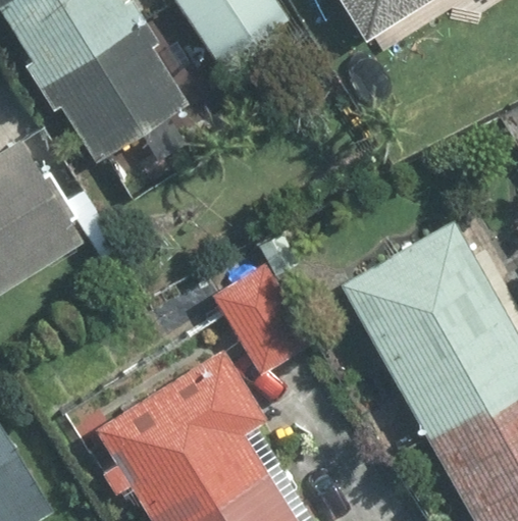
[(10,0),(6,3),(55,82),(151,22),(137,0),(10,0)]
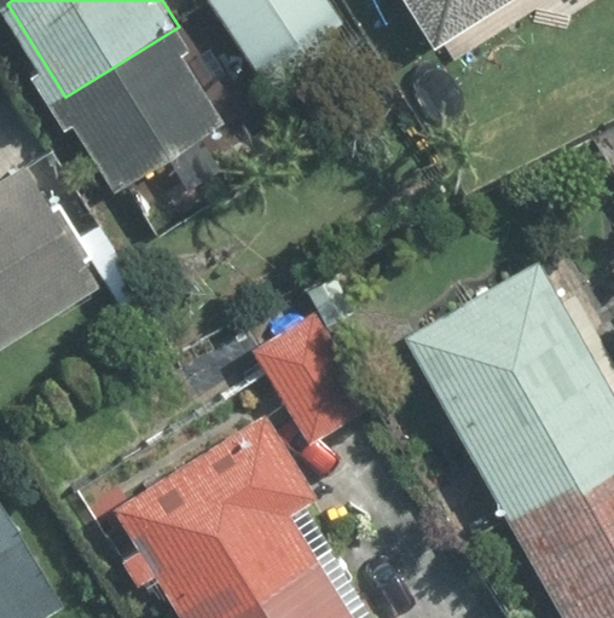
[(337,0),(215,0),(265,71),(348,16),(337,0)]
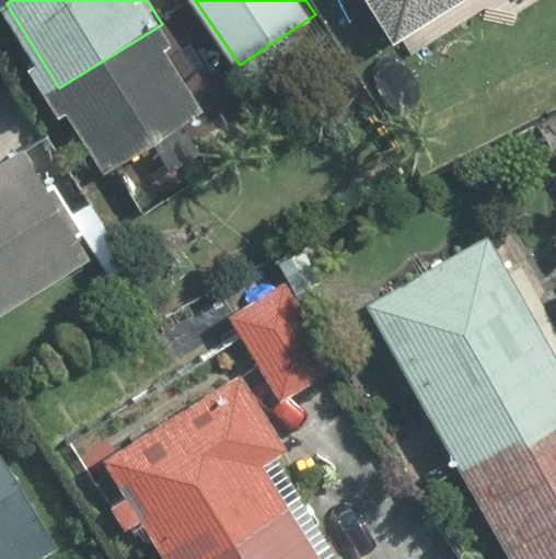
[(360,0),(385,44),(459,0),(360,0)]
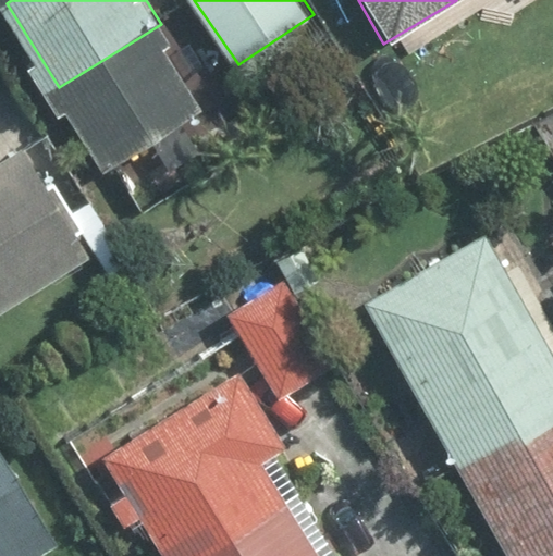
[(206,94),(161,24),(59,87),(103,158),(206,94)]
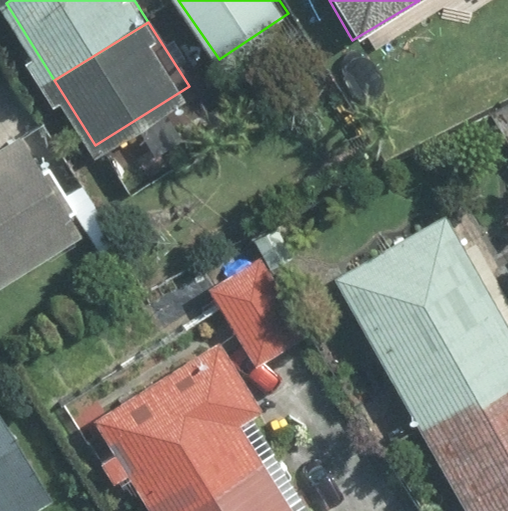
[(27,141),(0,157),(0,274),(79,226),(27,141)]
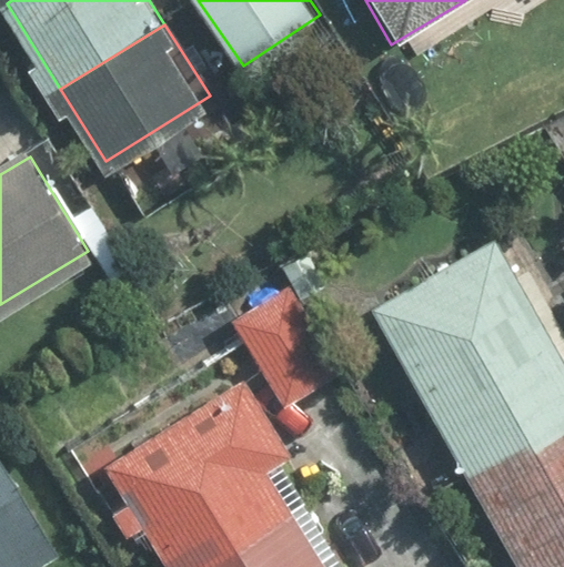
[(467,479),(563,425),(563,362),(499,242),(374,310),(467,479)]
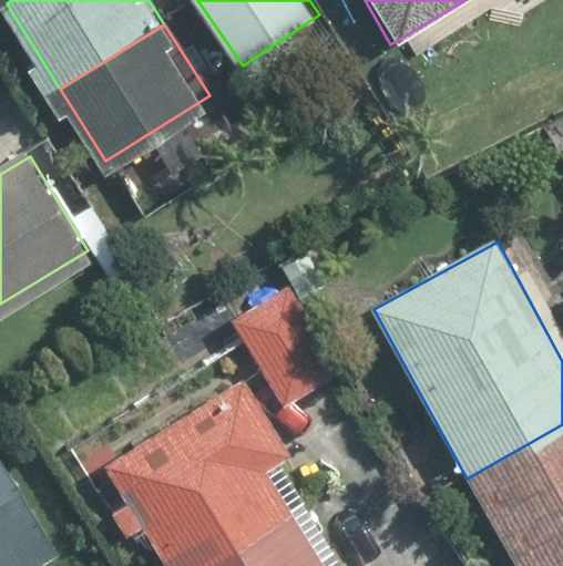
[(280,271),(229,305),(289,397),(340,364),(280,271)]
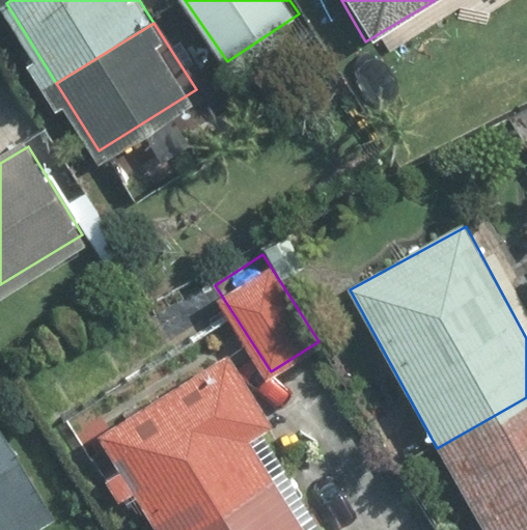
[(189,529),(284,472),(217,362),(90,440),(144,529),(189,529)]
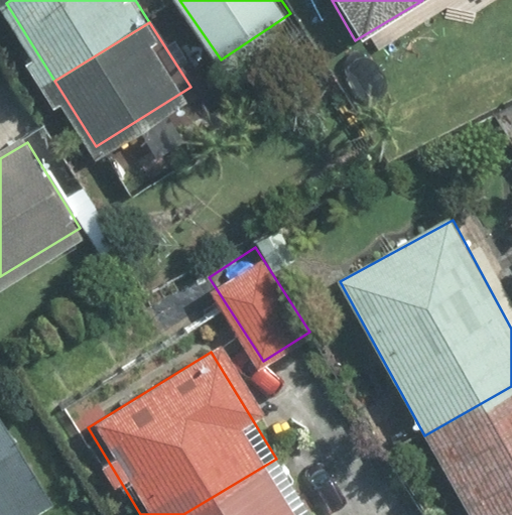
[(511,514),(511,386),(424,435),(468,514),(511,514)]
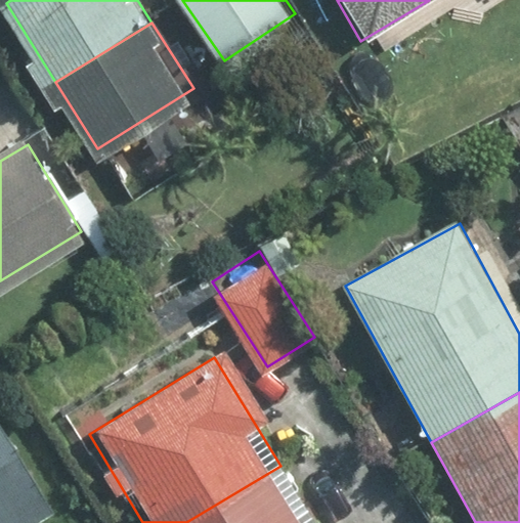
[(12,522),(51,502),(0,412),(0,522),(12,522)]
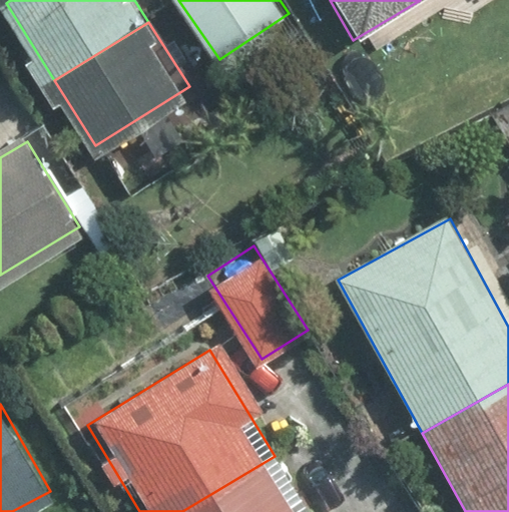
[(308,511),(275,456),(182,511),(308,511)]
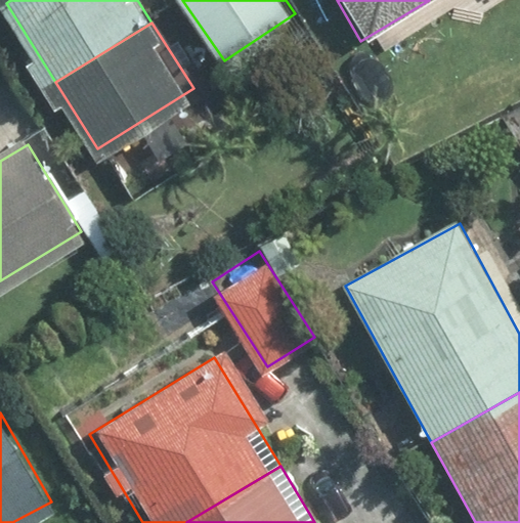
All buildings are outlined.
